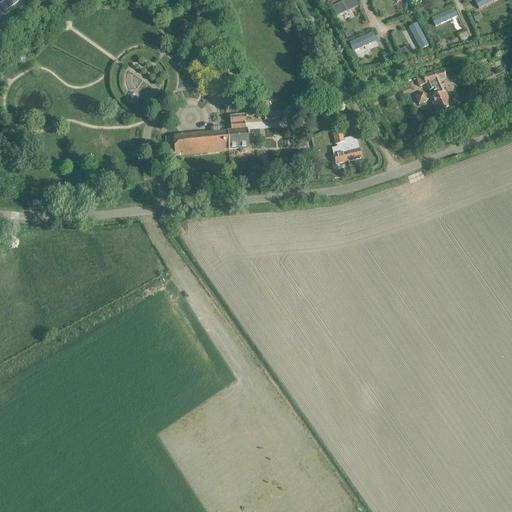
[(7,0),(1,4),(4,9),(17,0),(7,0)]
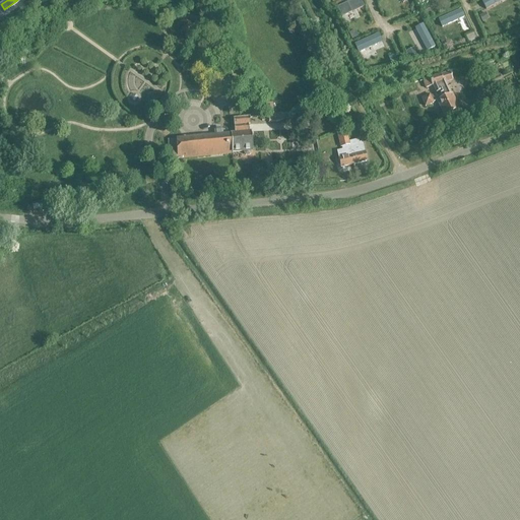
[(322,0),(327,8),(332,6),(328,0),(322,0)]
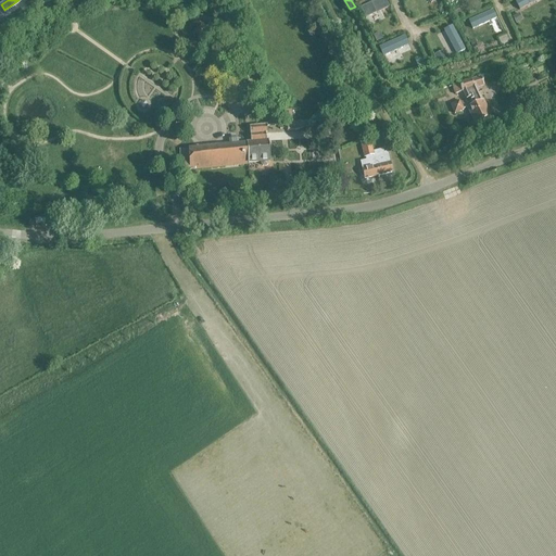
[(474,29),(496,20),(493,12),(470,22),(474,29)]
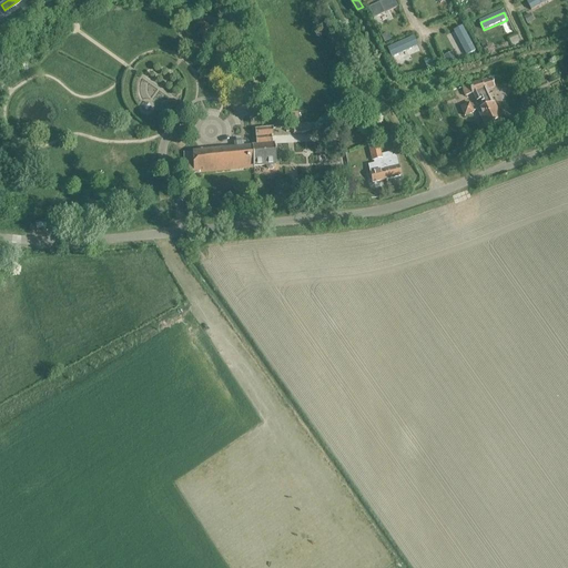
[(262,74),(267,87),(272,84),(267,73),(262,74)]
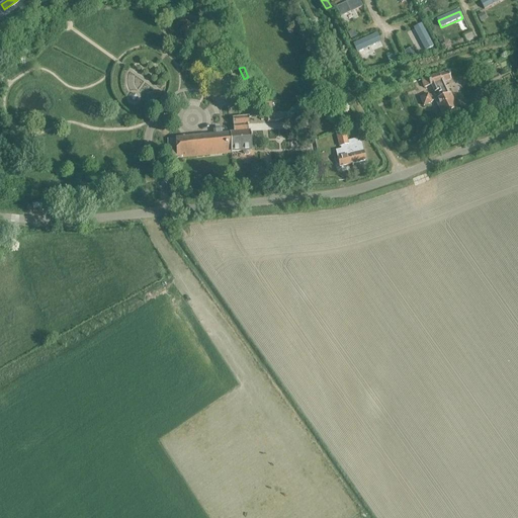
[(449,91),(448,92),(443,81),(449,79),(446,72),(421,81),(424,89),(430,86),(433,92),(428,94),(427,93),(419,97),(424,106),(434,100),(442,115),(457,106),(449,91)]
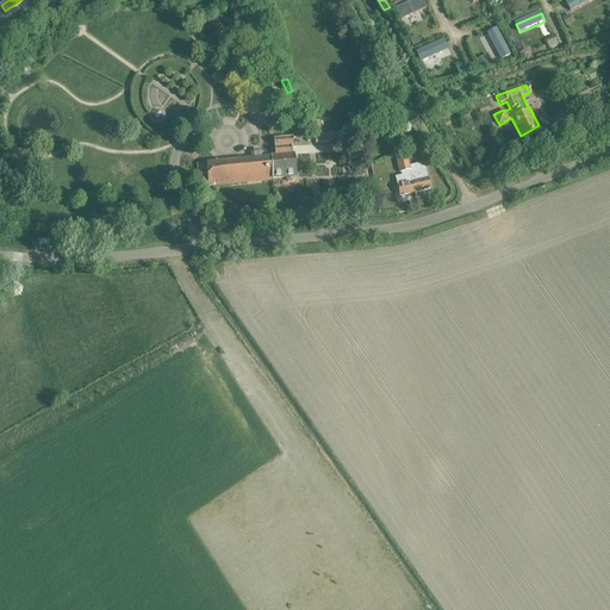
[(319,123),(310,123),(315,135),(315,144),(331,143),(331,135),(318,135),(318,132),(321,132),(319,123)]
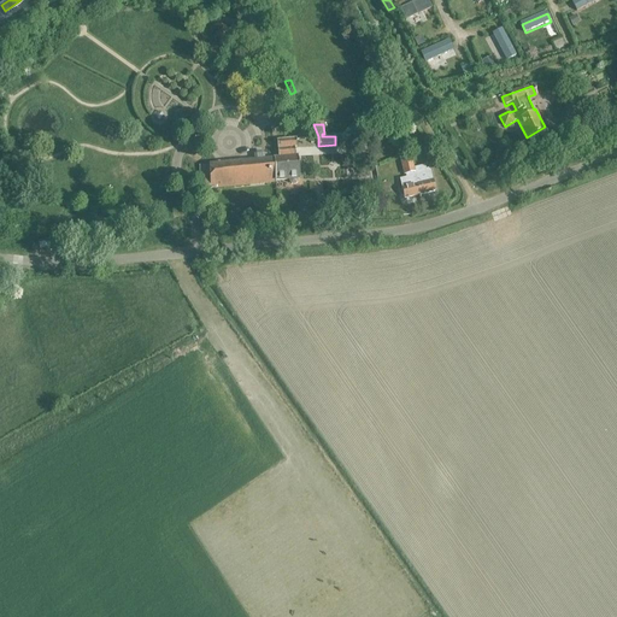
[(246,163),(248,187),(274,184),(274,183),(289,182),(289,183),(292,186),(297,184),(298,182),(295,150),(298,150),(297,139),(277,140),(278,159),(265,160),(265,154),(262,152),(257,152),(253,156),(254,162),(246,163)]
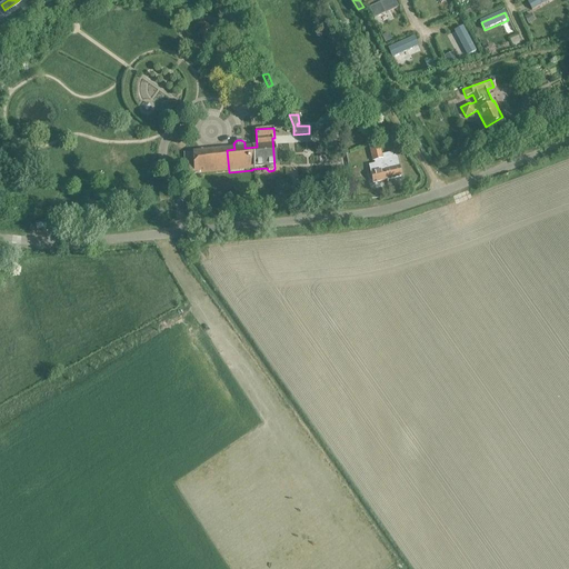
[(371,183),(387,180),(378,146),(369,148),(372,162),(375,162),(375,165),(368,167),(371,183)]
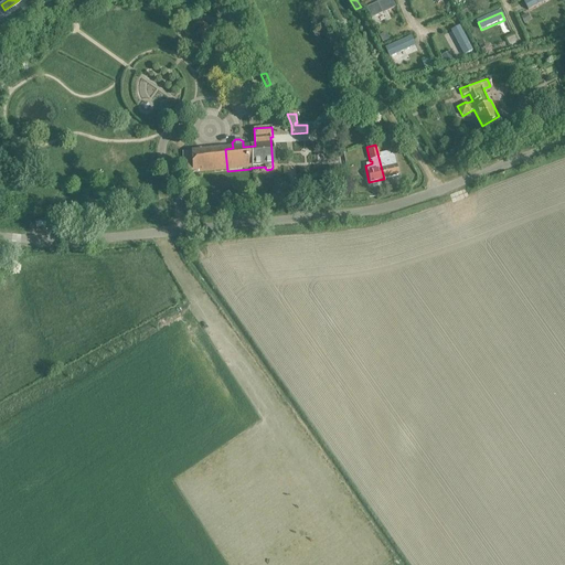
[(375,145),(384,179),(398,176),(394,155),(390,156),(390,152),(380,155),(377,145),(375,145)]
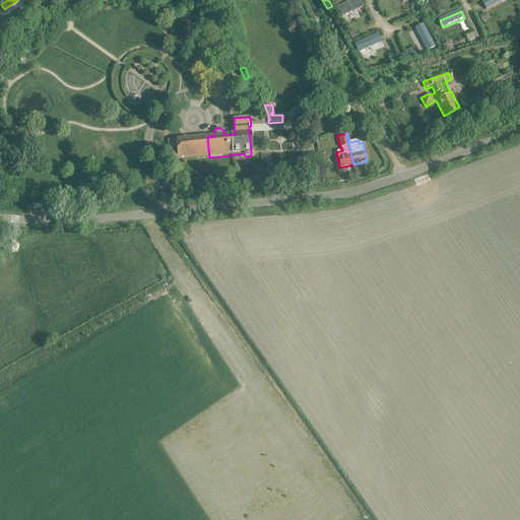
[(168,161),(209,157),(207,137),(167,141),(168,161)]
